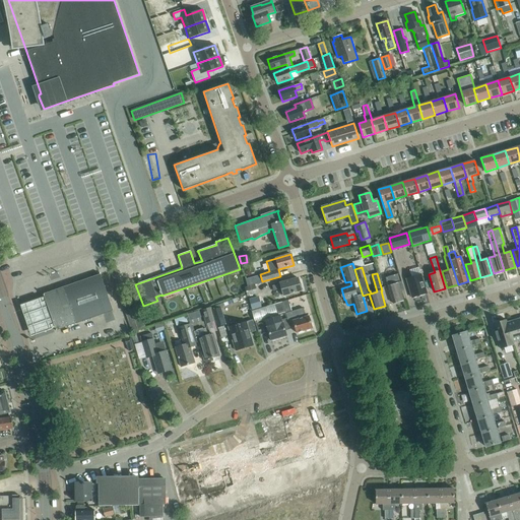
[(253,284),(262,281),(260,274),(251,276),(253,284)]
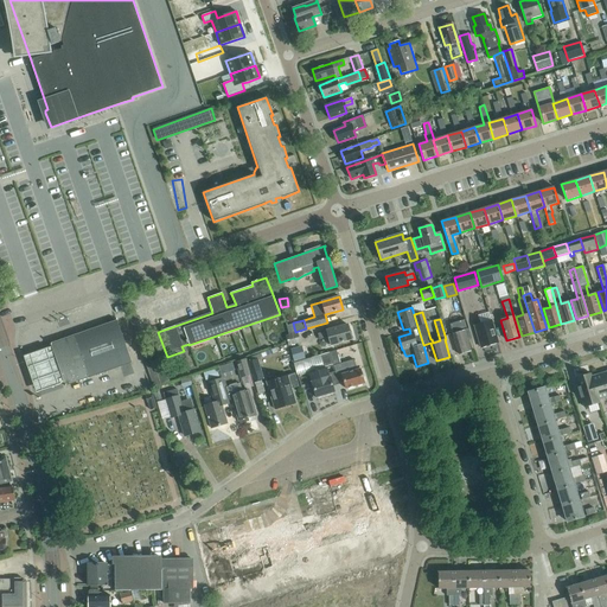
[(466,320),(458,323),(451,325),(459,355),(471,351),(467,340),(471,339),(466,320)]
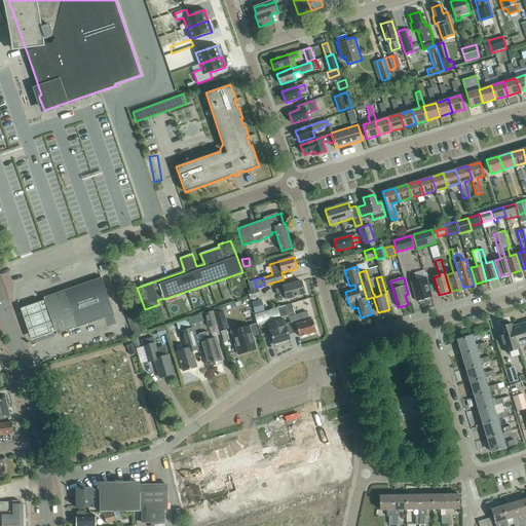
[(411,282),(417,301),(431,297),(425,277),(411,282)]
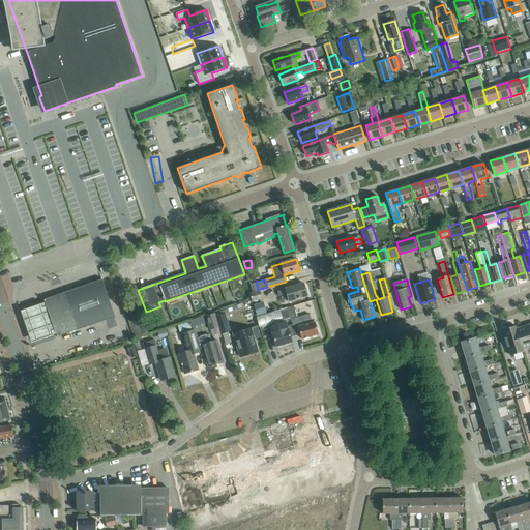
[(57,336),(115,316),(102,281),(45,300),(46,304),(54,328),(57,336)]
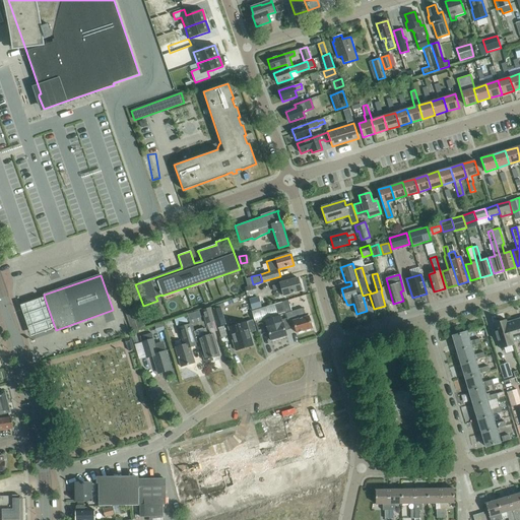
[(283,296),(302,290),(298,278),(279,283),(272,286),(273,290),(281,288),(283,296)]
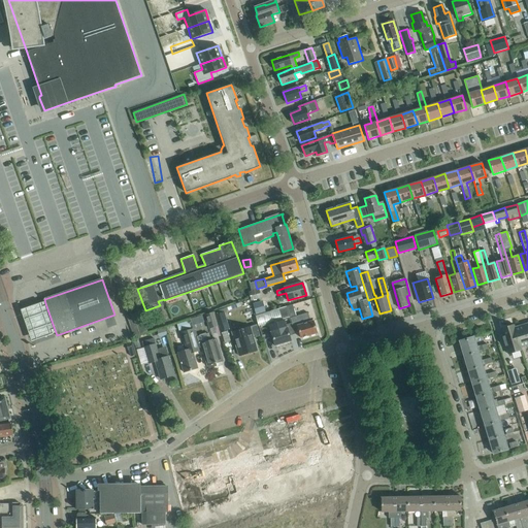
[(261,298),(259,289),(249,292),(251,300),(261,298)]
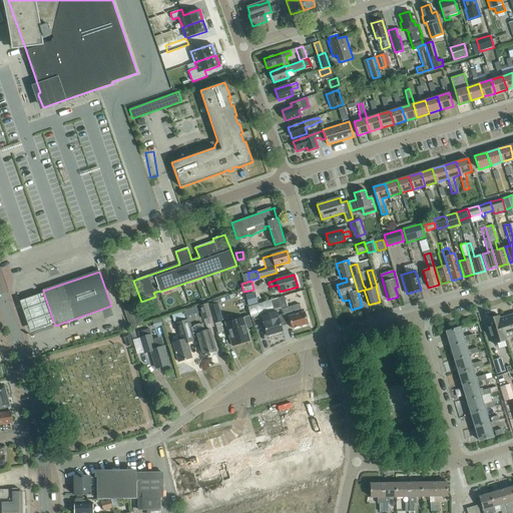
[(40,292),(19,299),(30,331),(51,324),(49,319),(52,318),(44,295),(41,296),(40,292)]
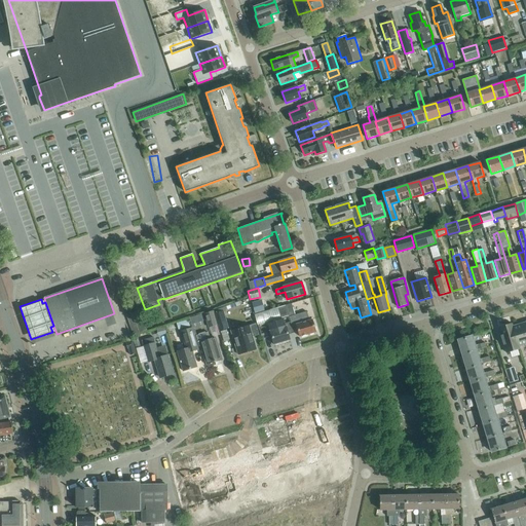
[(255,312),(265,309),(262,299),(252,302),(255,312)]
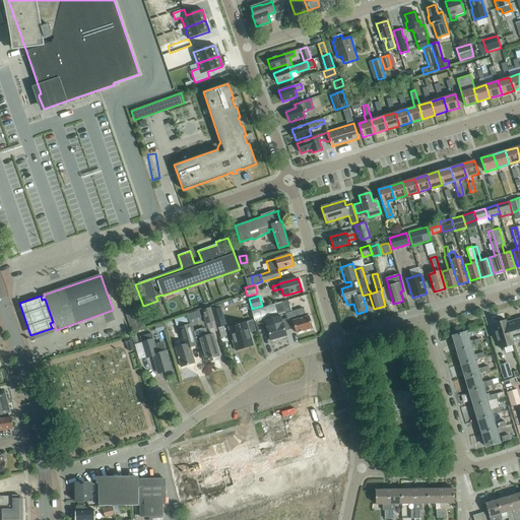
[(312,328),(308,316),(306,317),(303,308),(291,312),(287,300),(282,302),(285,314),(288,323),(293,321),(297,333),(312,328)]
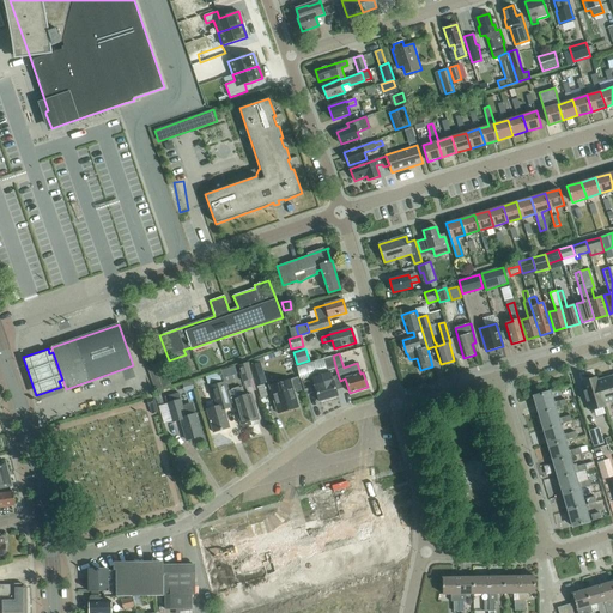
[(333,356),(323,358),(327,370),(327,371),(327,372),(331,371),(337,370),(333,356)]
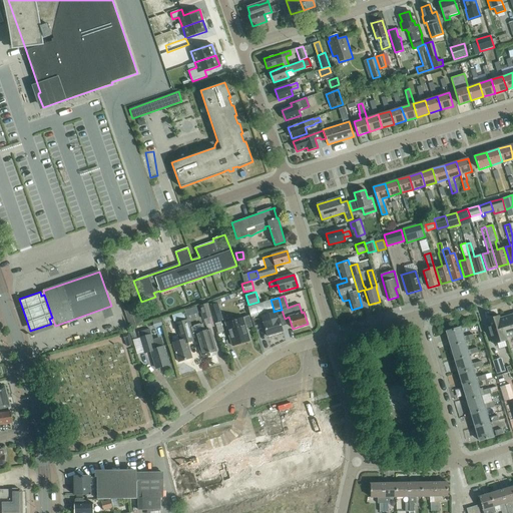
[(222,320),(217,303),(217,300),(207,303),(211,317),(213,323),(222,320)]
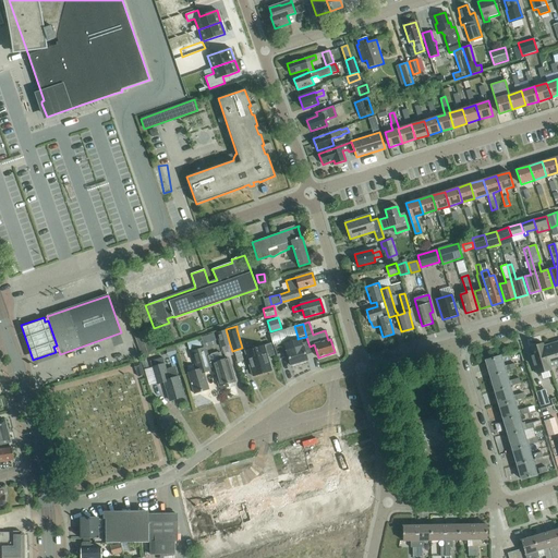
[(294,326),(269,334),(274,344),(283,341),(298,337),(294,326)]
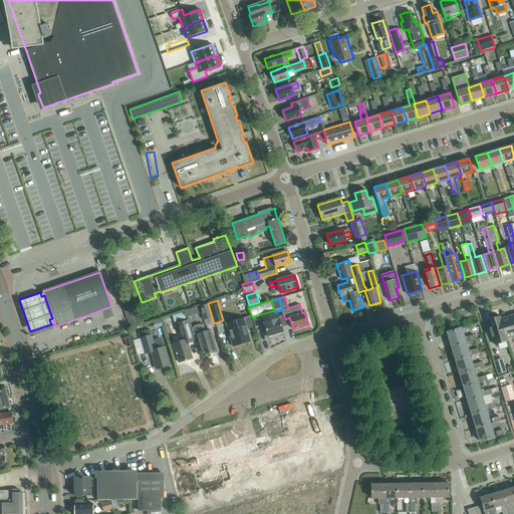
[(144,323),(137,303),(123,308),(131,330),(138,328),(137,325),(144,323)]
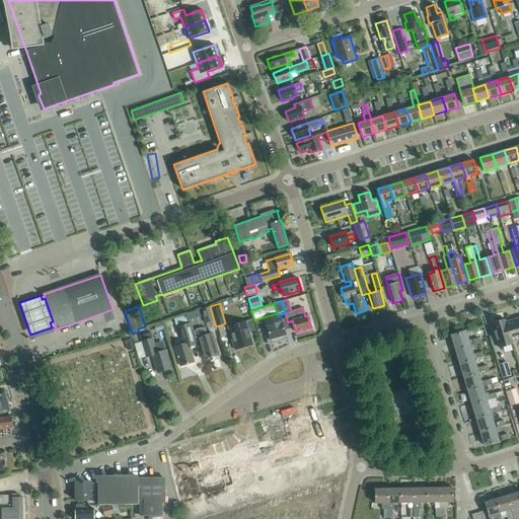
[(214,320),(210,306),(202,309),(205,323),(214,320)]
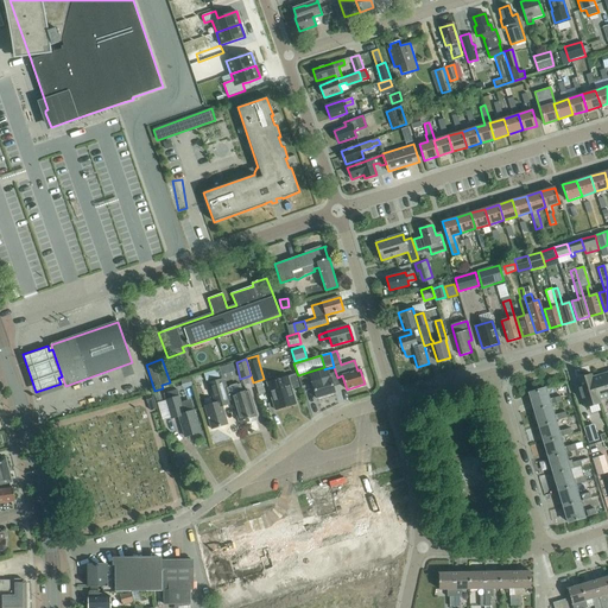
[(324,367),(309,372),(316,398),(335,392),(333,387),(328,368),(324,369),(324,368),(324,367)]
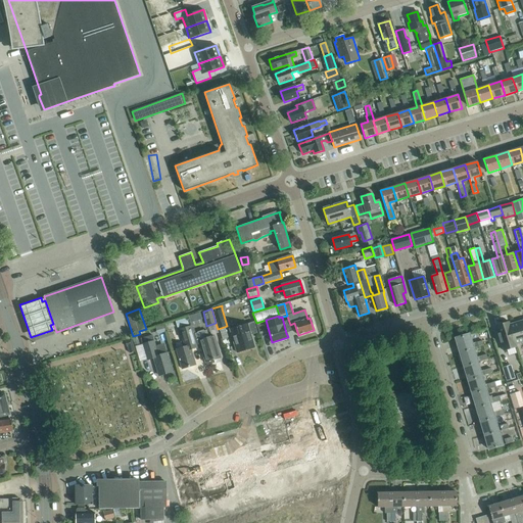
[(189,325),(187,318),(176,322),(178,328),(189,325)]
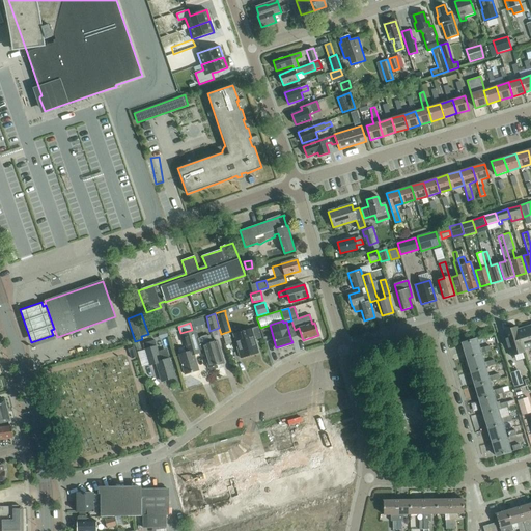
[(530,346),(530,331),(529,326),(518,330),(516,330),(523,350),(530,346)]
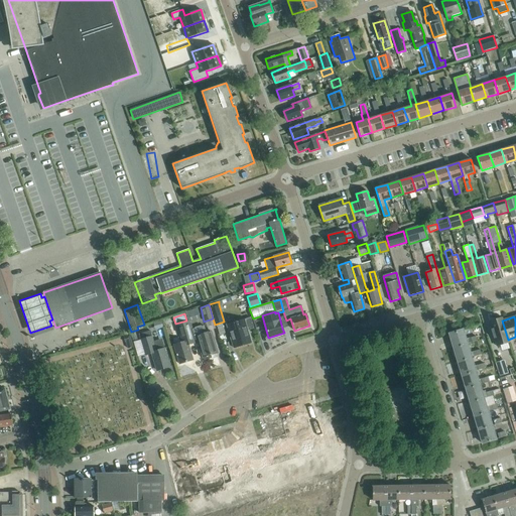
[(233,323),(227,325),(230,335),(234,348),(250,343),(247,331),(254,329),(251,317),(233,323)]
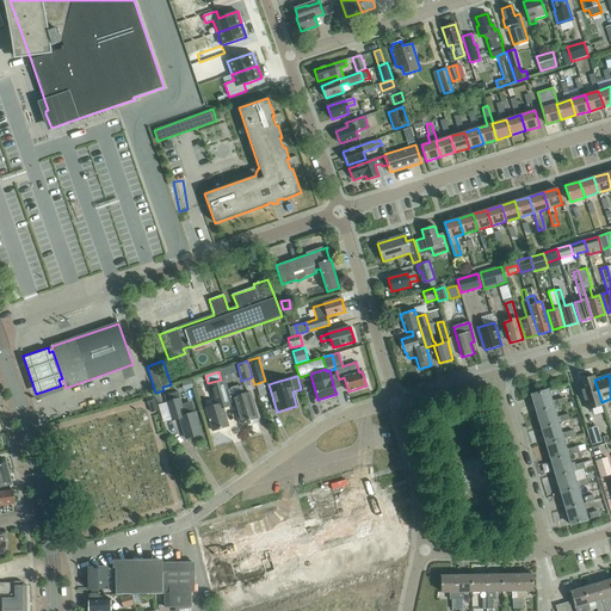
[(594,380),(596,380),(594,376),(579,381),(581,390),(585,401),(587,409),(603,406),(602,402),(594,380)]
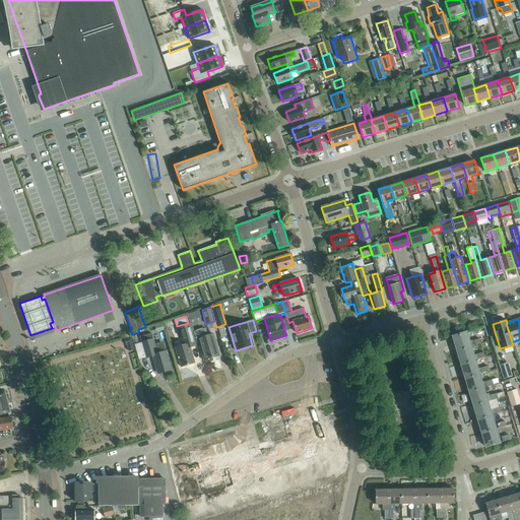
[(196,345),(192,332),(189,324),(179,327),(184,344),(175,347),(181,367),(194,363),(190,347),(196,345)]
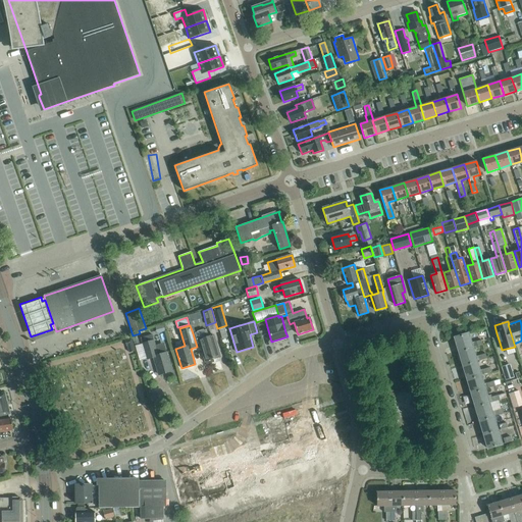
[(218,329),(220,338),(227,336),(224,327),(218,329)]
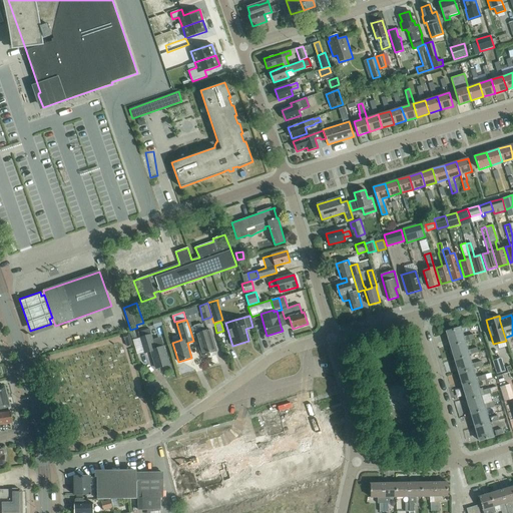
[(209,330),(205,331),(203,324),(200,325),(199,324),(193,326),(194,327),(190,328),(194,338),(196,338),(202,358),(210,356),(209,353),(215,351),(209,330)]
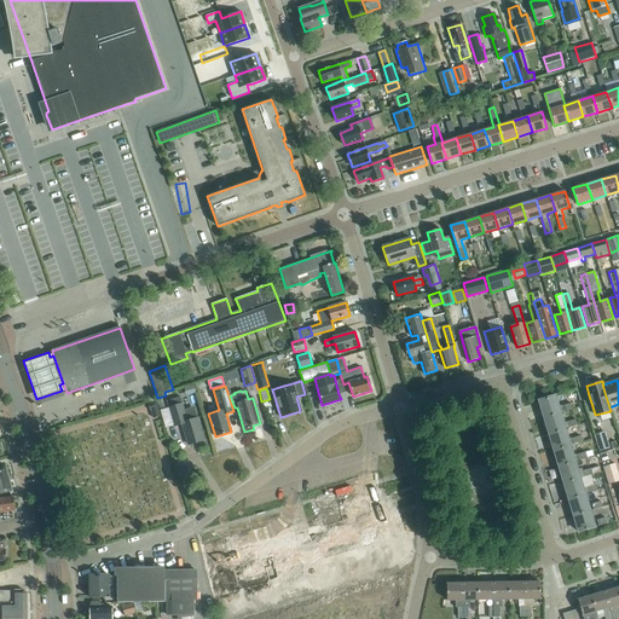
[(571,403),(559,406),(555,395),(538,400),(544,418),(560,412),(573,409),(571,403)]
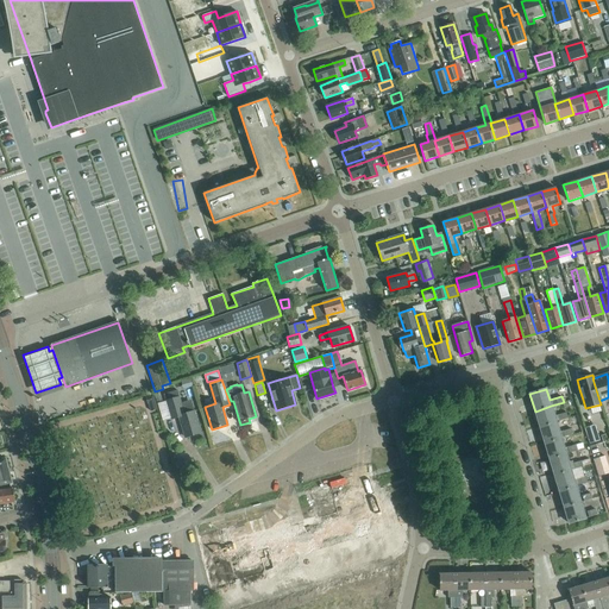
[(200,433),(194,412),(190,400),(181,403),(177,390),(163,394),(171,419),(179,416),(186,438),(200,433)]
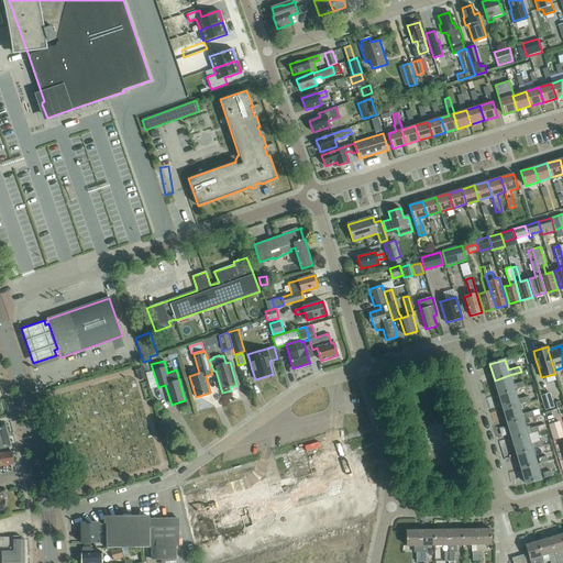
[(142,366),(134,367),(136,374),(138,373),(140,381),(145,378),(142,366)]
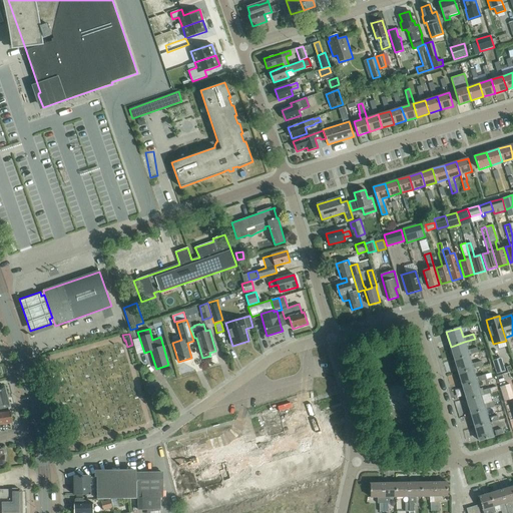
[(477,347),(467,350),(464,342),(451,347),(455,360),(468,356),(479,352),(477,347)]
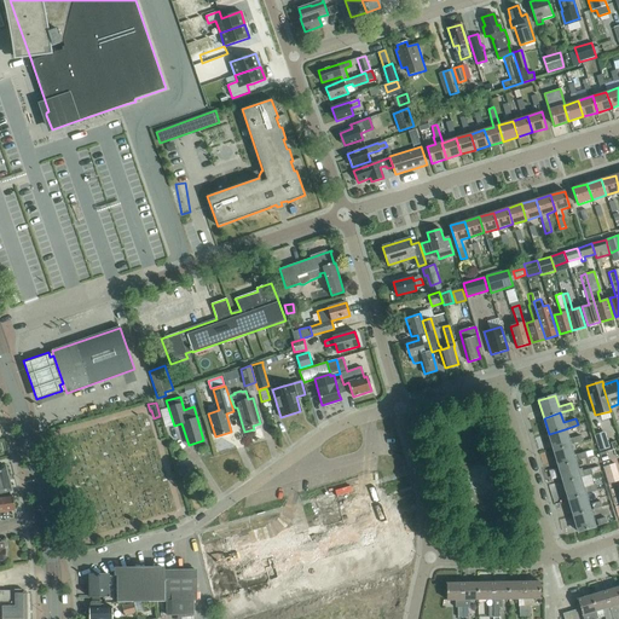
[(580,435),(568,439),(565,429),(549,434),(554,450),(570,445),(583,441),(580,435)]
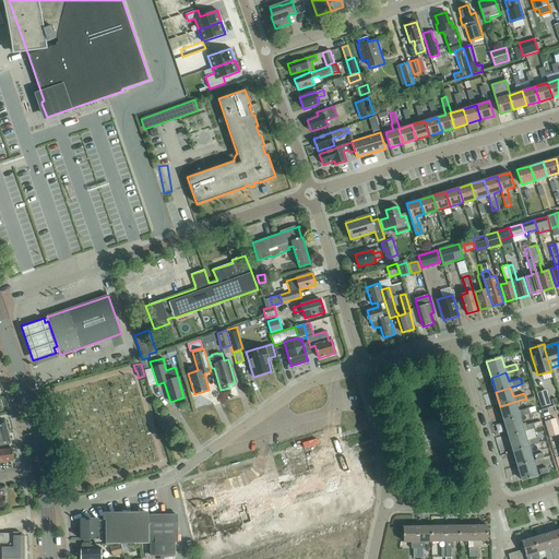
[(551,404),(546,389),(536,392),(542,407),(551,404)]
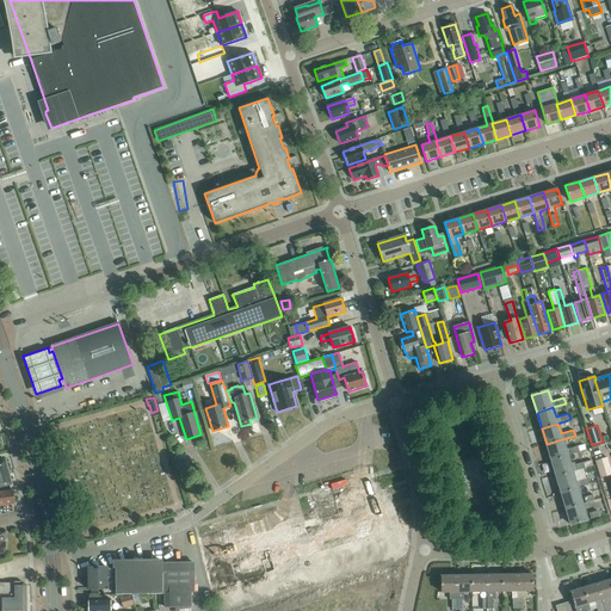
[(580,451),(578,446),(566,450),(562,439),(547,444),(551,461),(568,456),(567,455),(580,451)]
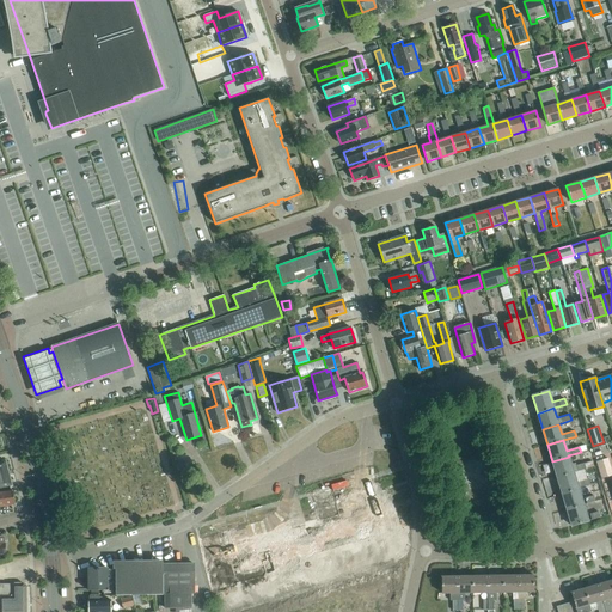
[(586,469),(585,464),(583,463),(576,465),(575,463),(571,465),(569,457),(552,461),(557,477),(574,472),(586,469)]
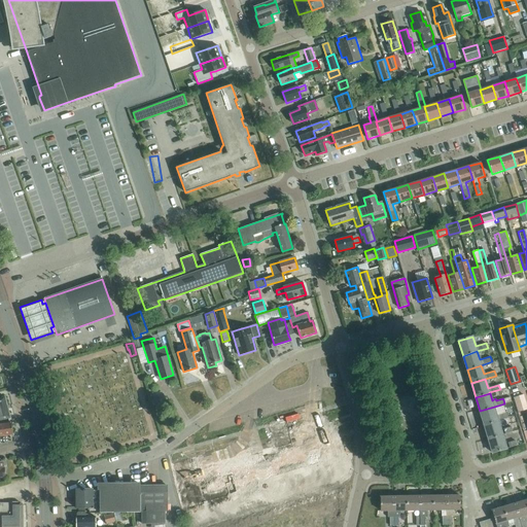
[(526,410),(526,406),(524,394),(514,397),(518,413),(526,410)]
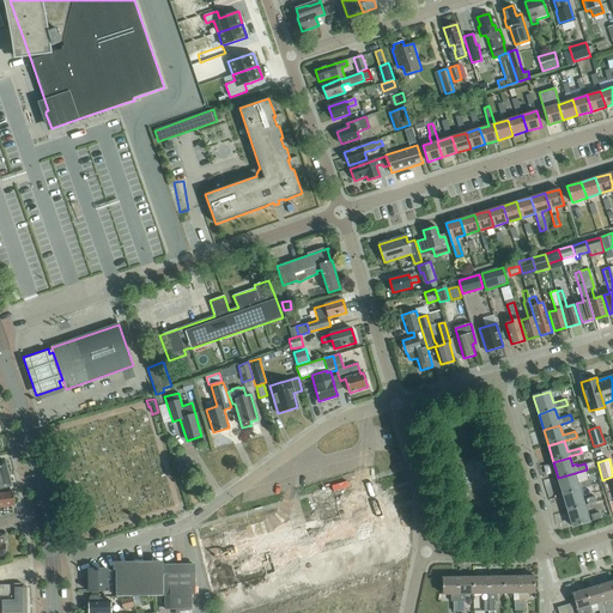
[(0,489),(12,486),(8,472),(0,474),(0,489)]
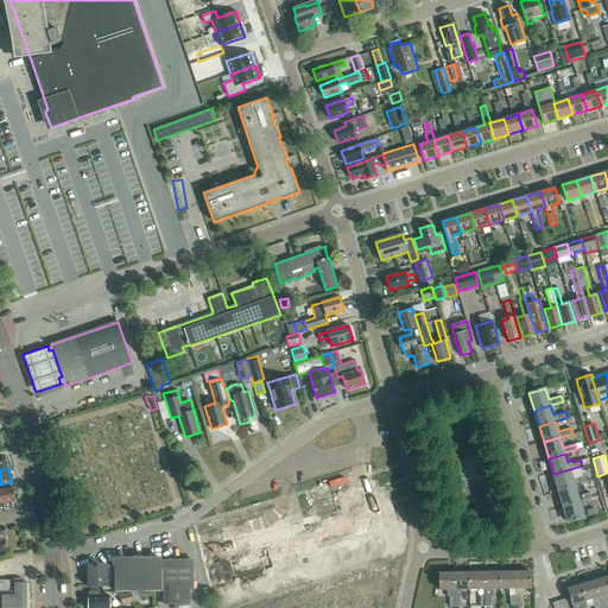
[(584,475),(572,479),(570,469),(553,474),(558,491),(575,485),(587,481),(584,475)]
